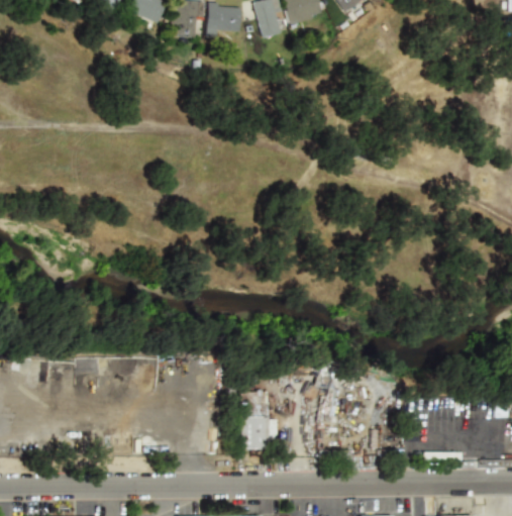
[(102,0),(120,10),(125,0),(102,0)]
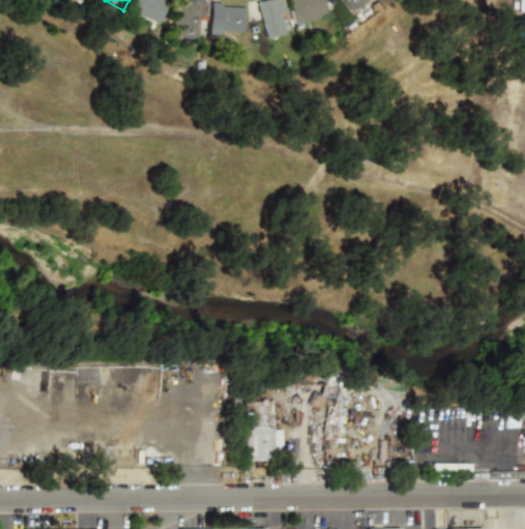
[(136,0),(132,9),(163,22),(172,0),(136,0)]
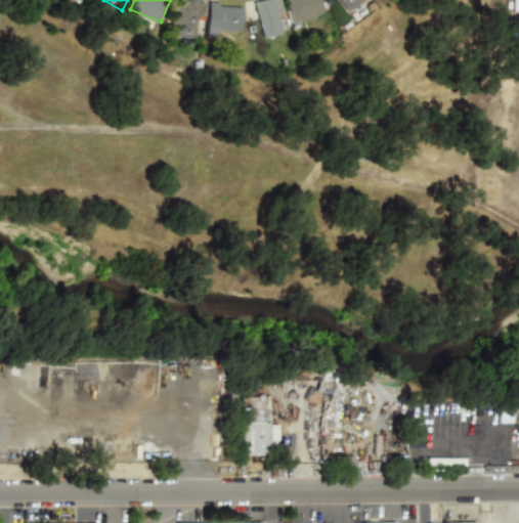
[(207,0),(178,0),(175,34),(204,37),(207,0)]
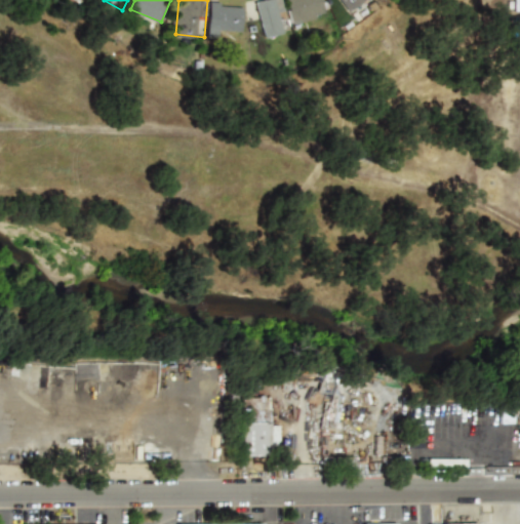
[(256,0),(265,36),(290,31),(283,0),(256,0)]
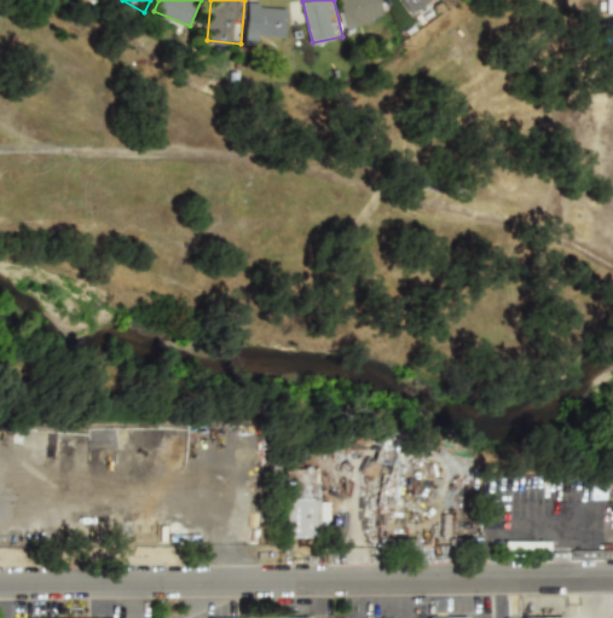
[(383,18),(379,0),(339,0),(345,27),(383,18)]
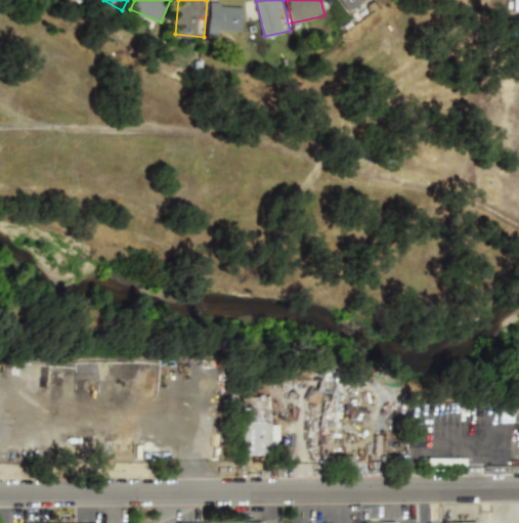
[(339,0),(346,10),(362,0),(339,0)]
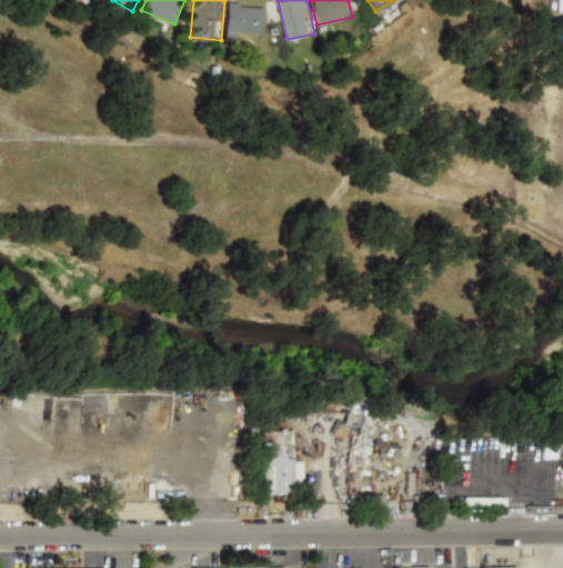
[(265,1),(229,1),(229,40),(239,40),(239,30),(264,31),(265,1)]
